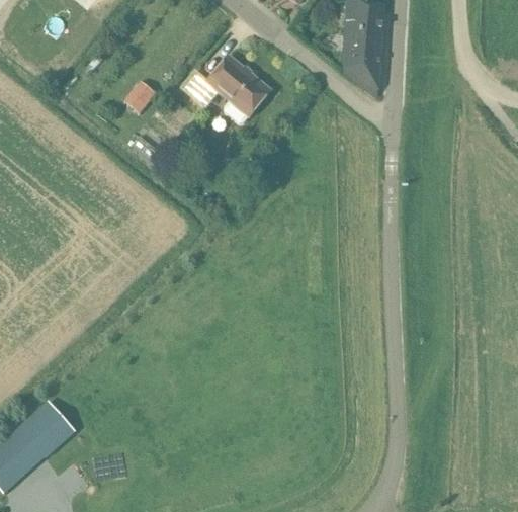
[(377,93),(384,2),(361,0),(350,0),(343,68),(377,93)]
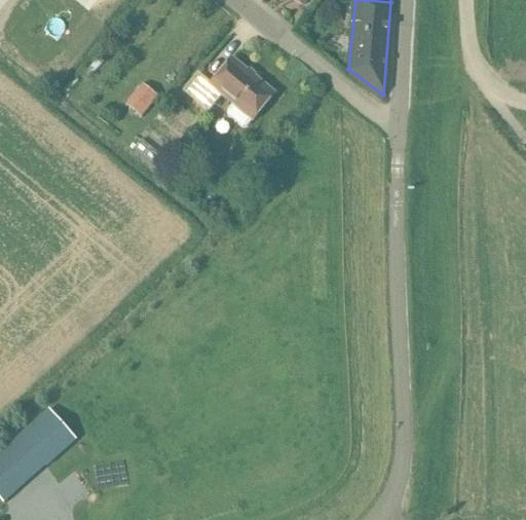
[(213,79),(198,68),(183,87),(210,109),(223,91),(233,99),(227,106),(228,111),(242,123),(248,121),(273,89),(232,56),(213,79)]
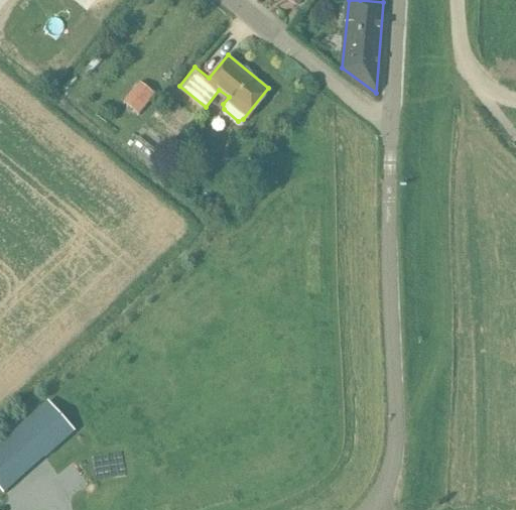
[(156,91),(141,79),(124,99),(139,111),(156,91)]
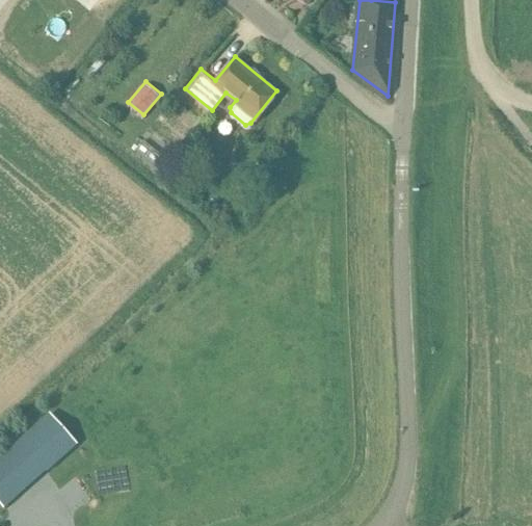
[(77,441),(50,411),(0,453),(0,499),(5,505),(77,441)]
